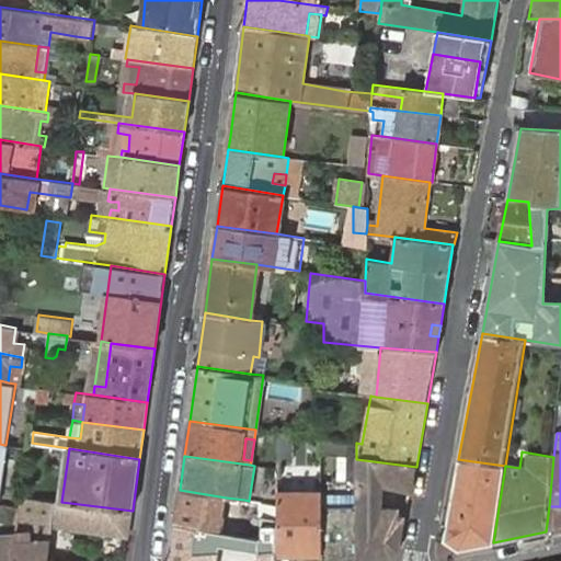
[(322,554),(321,560),(390,560),(398,552),(403,516),(398,517),(399,510),(376,510),(377,481),(400,483),(401,490),(411,492),(413,485),(416,467),(356,459),(358,504),(320,506),(322,547),(322,554)]
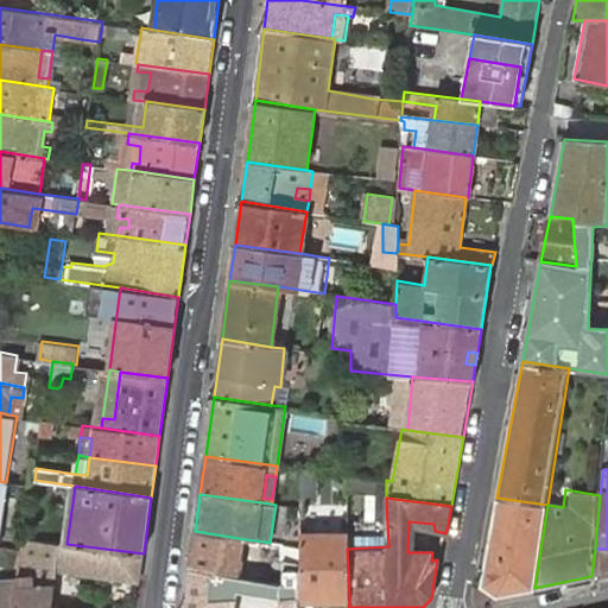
[(481,583),(496,593),(513,500),(496,498),(481,583)]
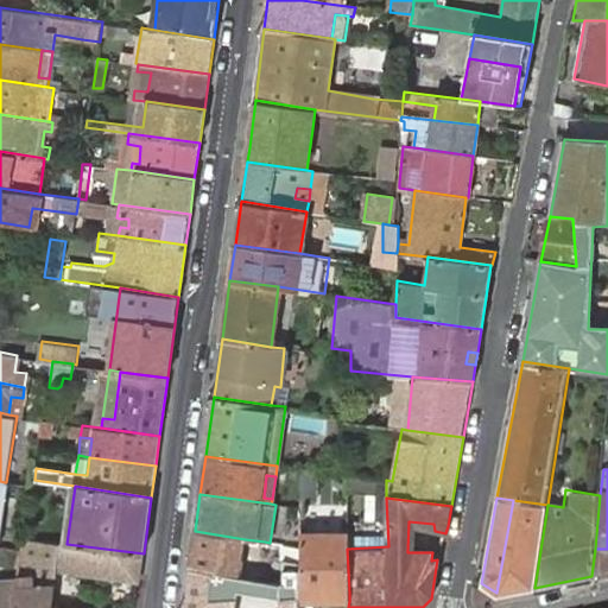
[(501,595),(534,588),(548,505),(513,500),(496,593),(501,595)]
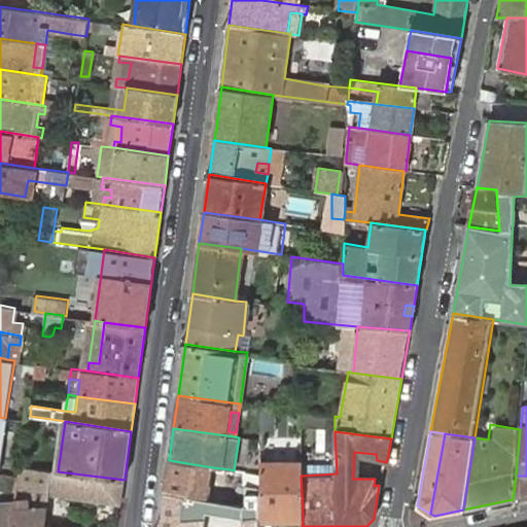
[(169,460),(164,493),(214,500),(225,501),(225,494),(230,469),(212,467),(169,460)]
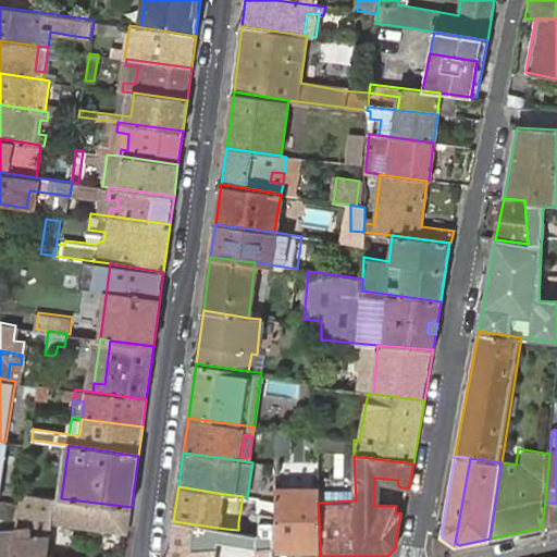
[(276,542),(320,543),(318,503),(318,487),(277,487),(277,502),(277,516),(276,542)]
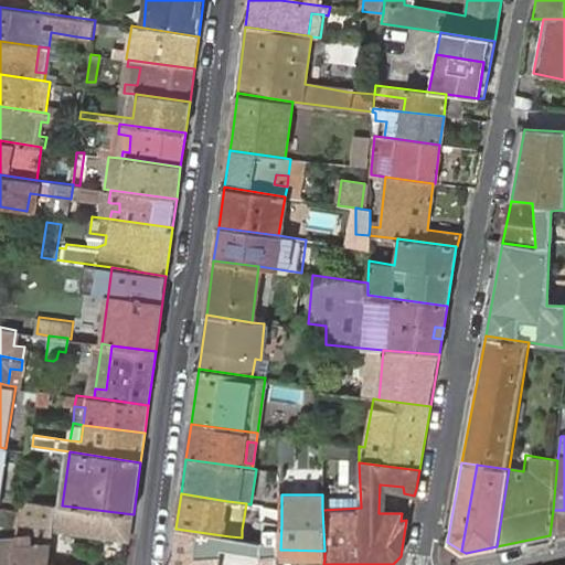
[(13,564),(50,564),(48,564),(52,531),(130,540),(134,514),(62,505),(23,500),(22,510),(18,536),(13,564)]
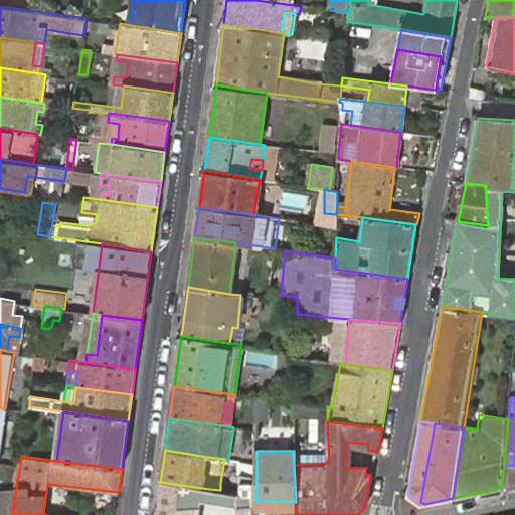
[(256,477),(256,464),(241,461),(241,475),(256,477)]
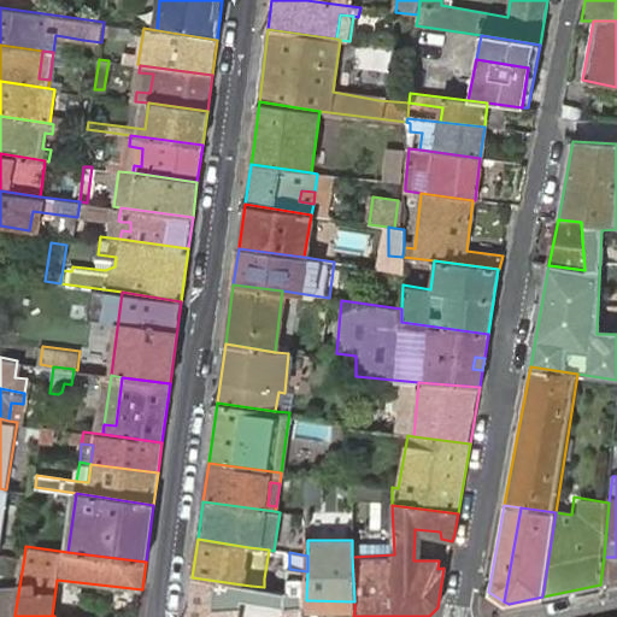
[(281,601),(307,605),(306,600),(307,571),(289,569),(288,591),(281,589),(281,601)]
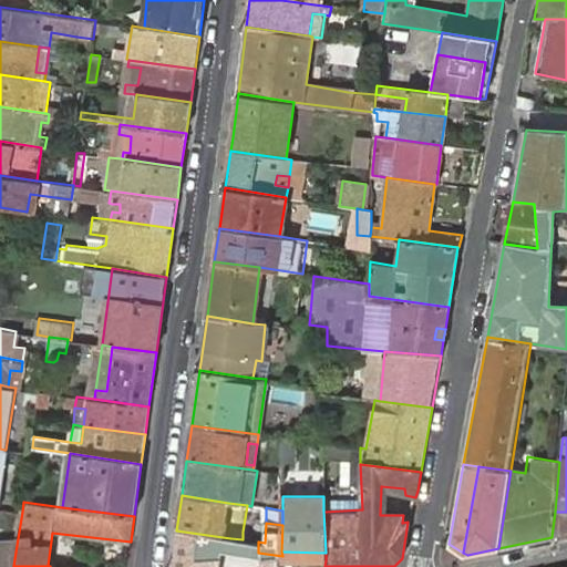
[(171,566),(219,566),(222,547),(229,548),(230,538),(176,531),(171,566)]
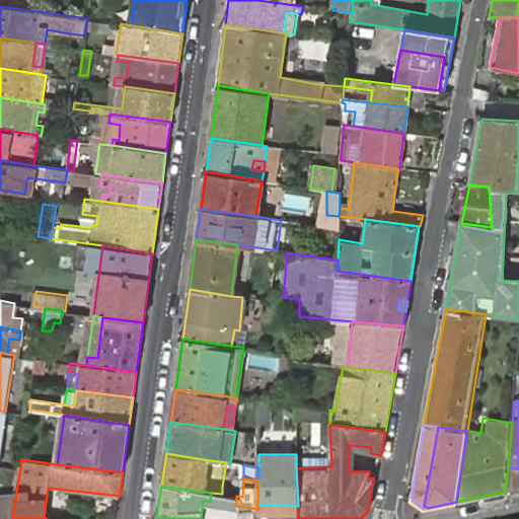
[(0,518),(12,518),(16,493),(0,494),(0,518)]
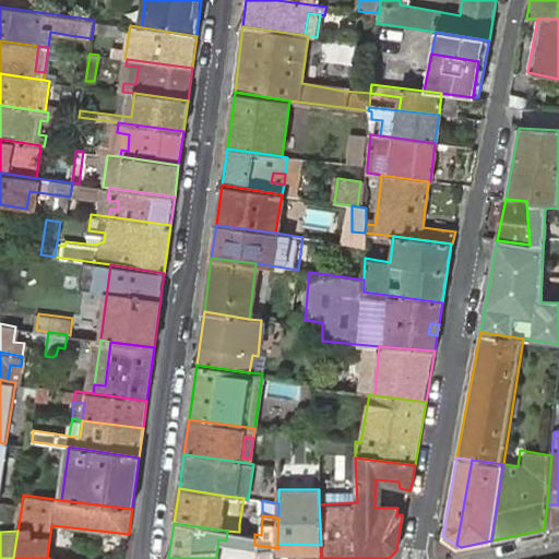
[(227,531),(226,540),(239,542),(241,533),(239,532),(227,531)]
